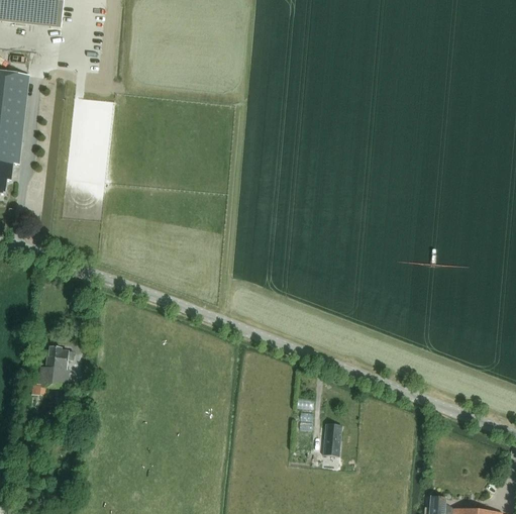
[(0,19),(14,21),(14,24),(25,25),(25,22),(61,26),(64,0),(0,0),(0,19)]
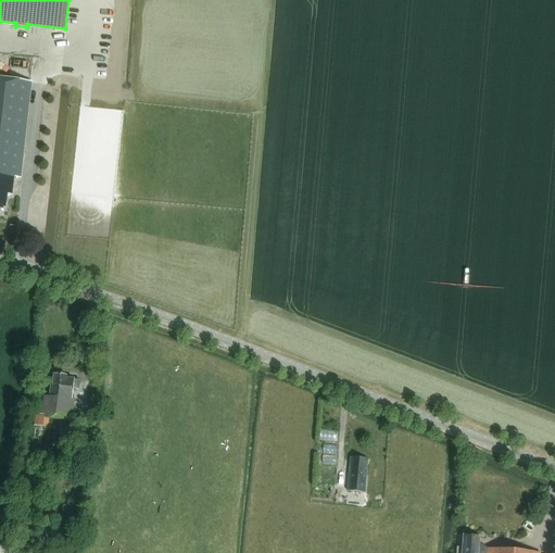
[(20,175),(30,79),(0,75),(0,206),(4,208),(7,192),(11,193),(13,174),(20,175)]
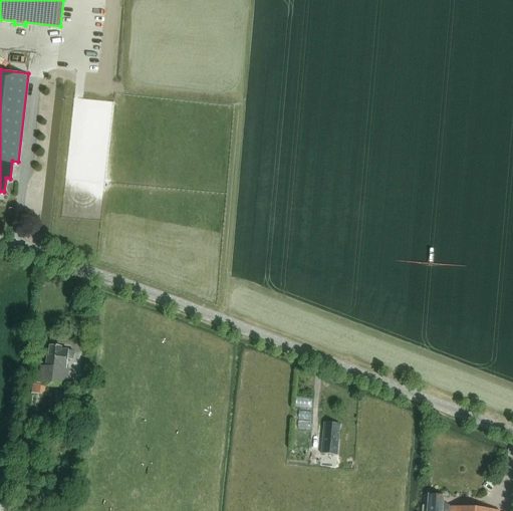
[(33,380),(32,391),(45,392),(45,384),(66,386),(68,365),(66,365),(67,355),(72,355),(72,348),(61,347),(61,345),(49,344),(48,354),(46,354),(45,364),(40,363),(38,380),(33,380)]
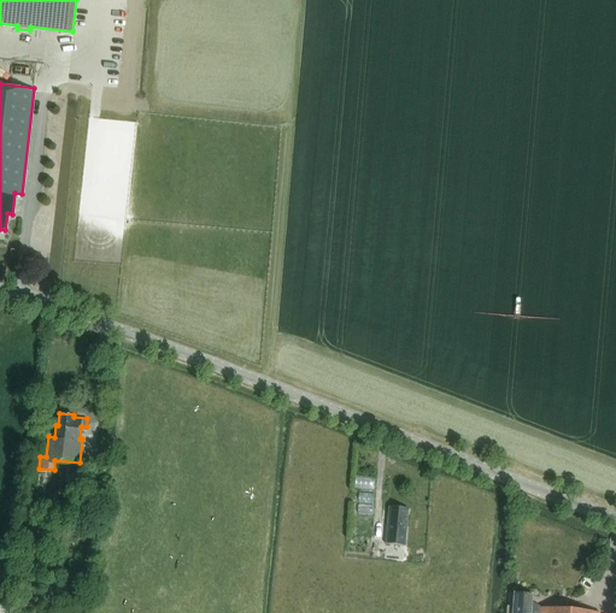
[(371,482),(371,471),(353,472),(355,483),(371,482)]
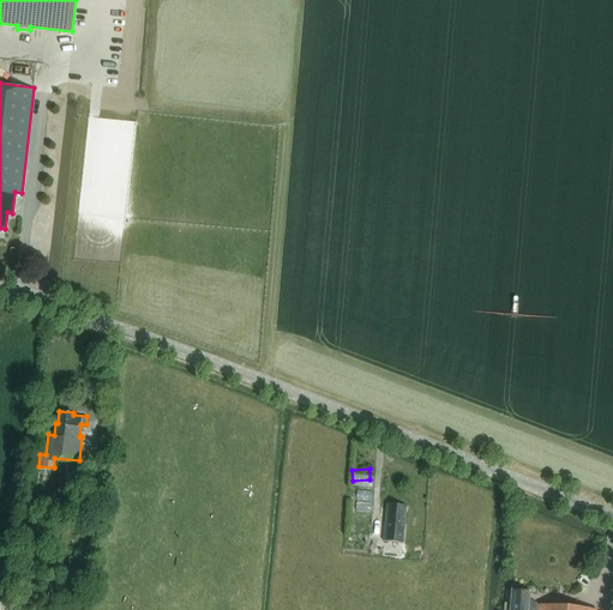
[(401,541),(404,503),(385,501),(383,527),(384,527),(383,538),(401,541)]
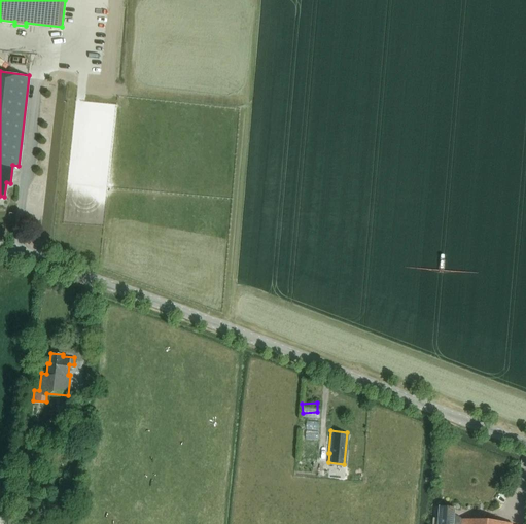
[(510,523),(511,521),(459,517),(459,518),(452,517),(453,505),(437,504),(435,523),(510,523)]
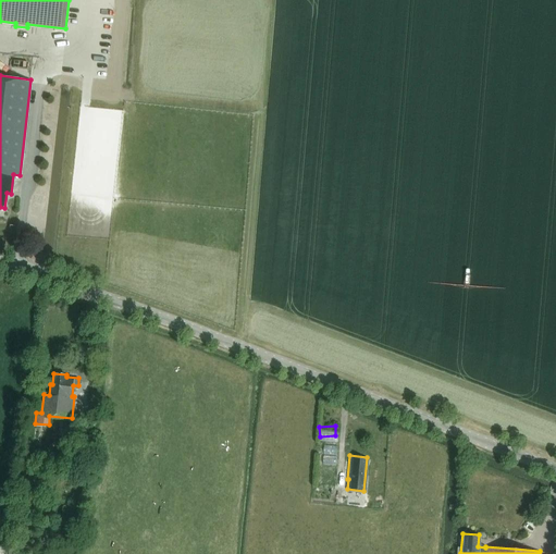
All buildings are outlined.
